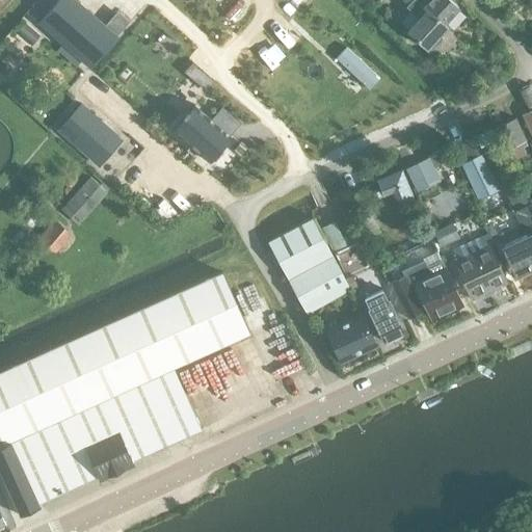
[(88,67),(115,35),(76,0),(57,0),(38,21),(88,67)]
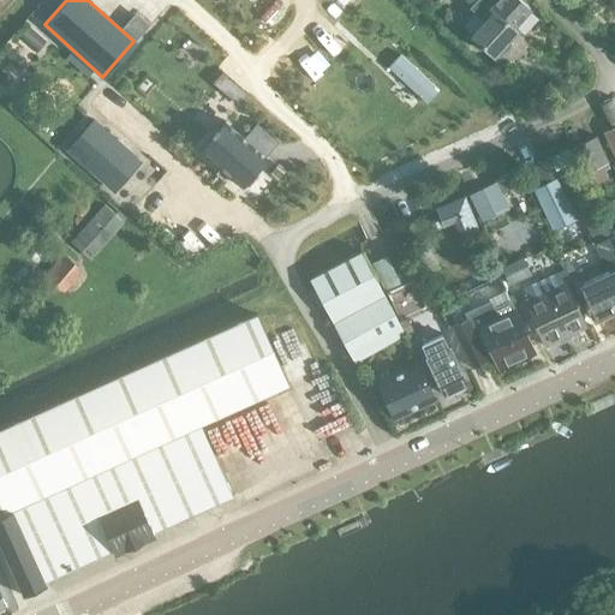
[(127,0),(148,19),(160,7),(153,0),(127,0)]
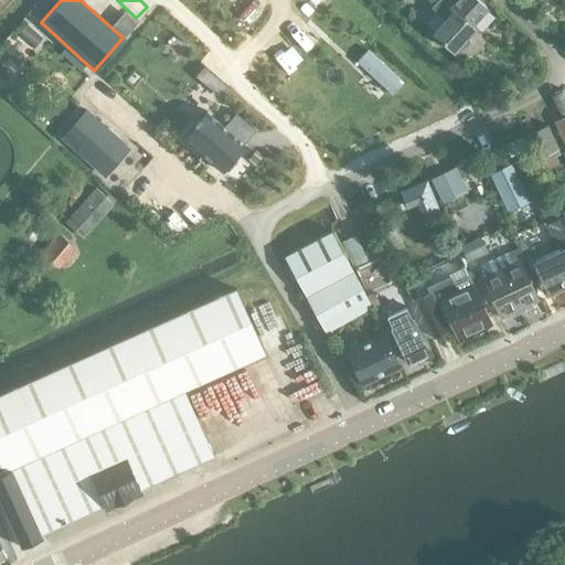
[(437,0),(432,8),(445,20),(433,34),(454,52),(475,29),(471,24),(487,8),(477,0),(437,0)]
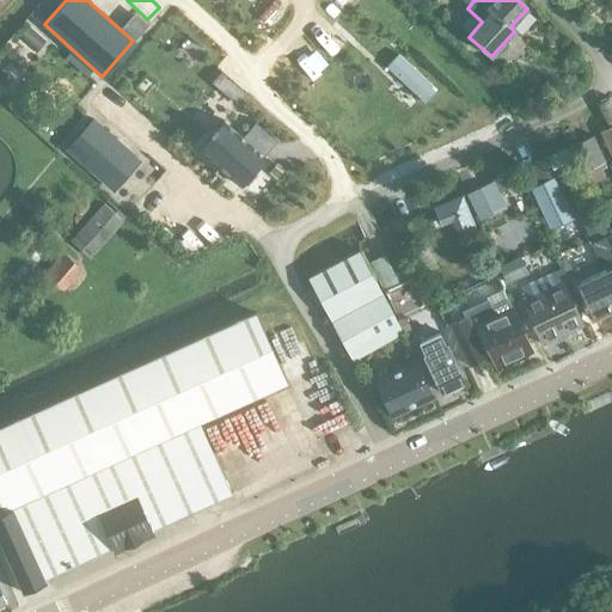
[(424,101),(436,87),(397,49),(385,62),(424,101)]
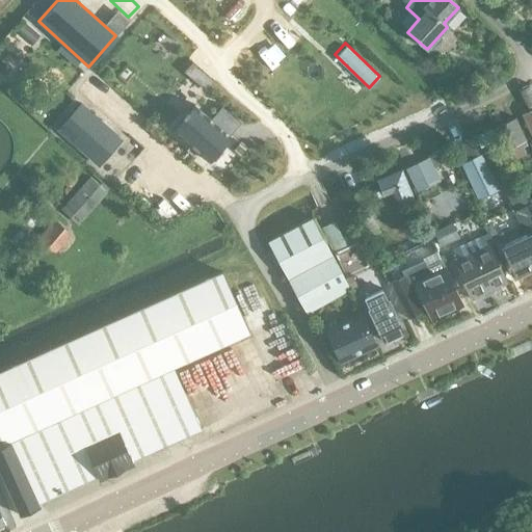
[(96,164),(120,137),(81,102),(56,129),(96,164)]
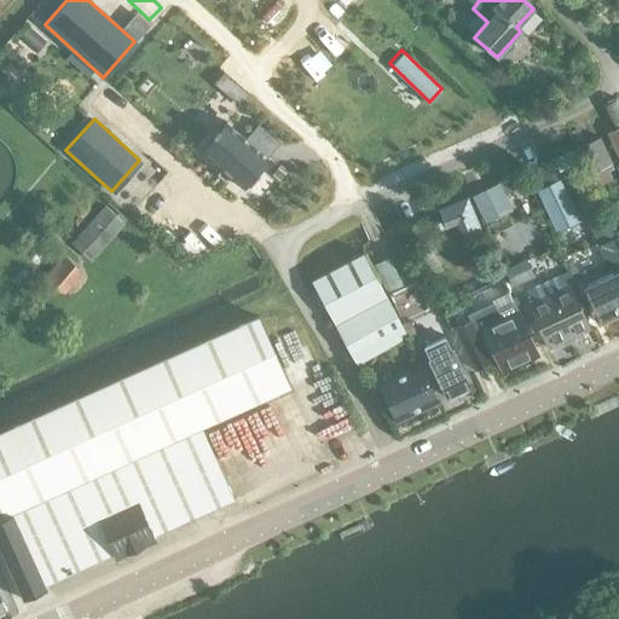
[(226,121),(219,131),(217,128),(212,134),(214,136),(201,150),(243,186),(267,157),(226,121)]
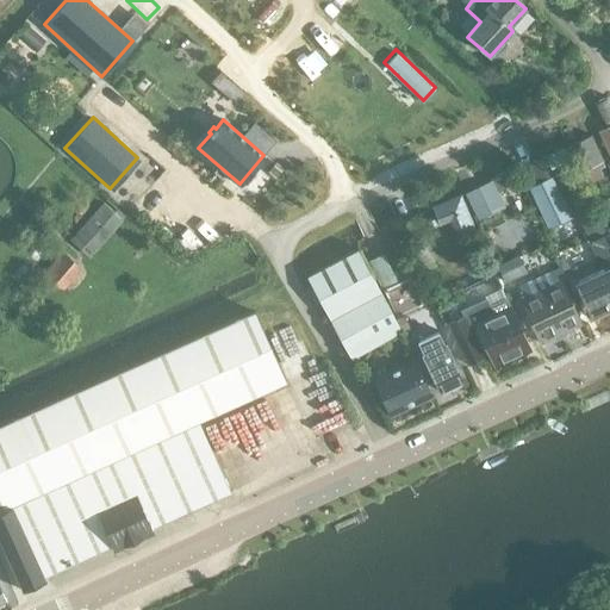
[(609,123),(597,130),(608,151),(609,155),(609,123)]
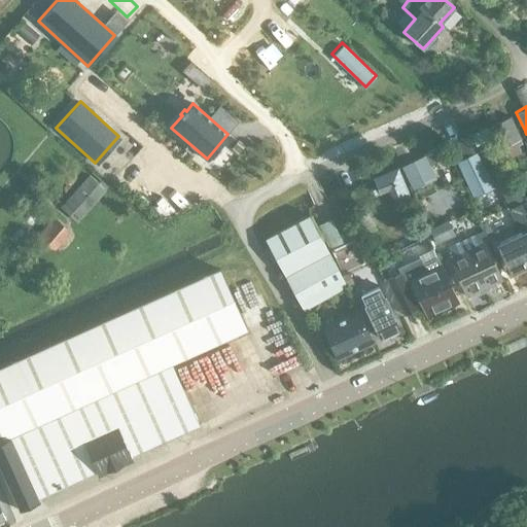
[(498,148),(521,139),(511,115),(490,125),(498,148)]
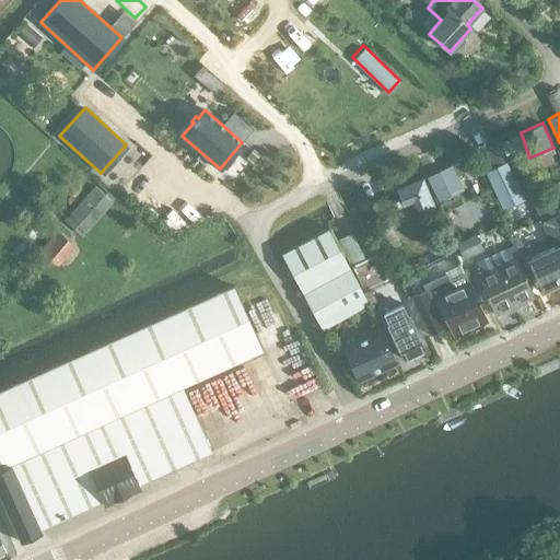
[(0,184),(4,179),(8,176),(11,172),(12,166),(14,162),(14,154),(14,150),(13,144),(11,140),(9,136),(6,131),(2,128),(0,126),(0,184)]
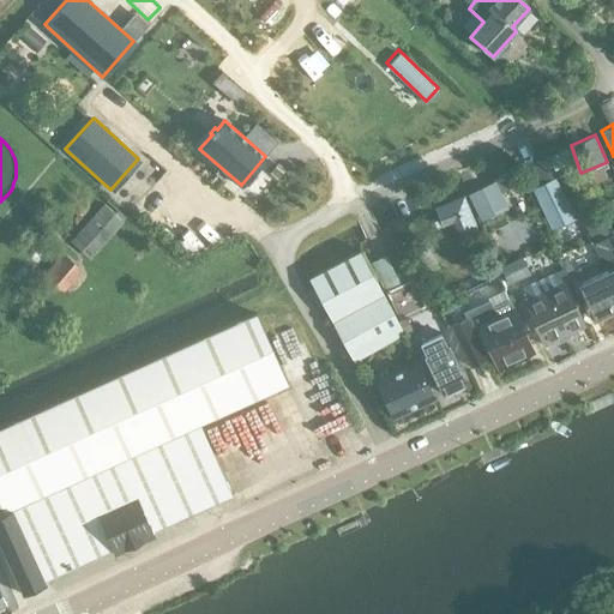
[(573,220),(554,179),(534,188),(553,229),(573,220)]
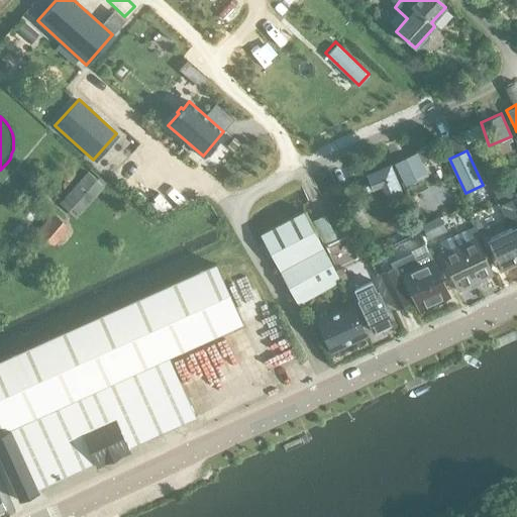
[(415,154),(394,164),(404,184),(424,174),(415,154)]
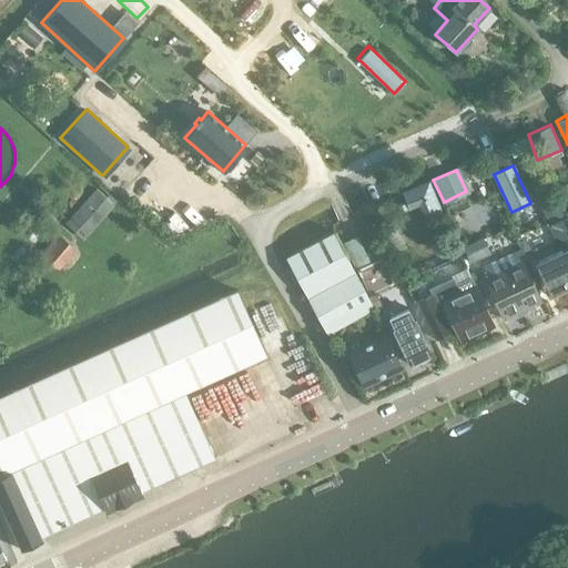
[(440,214),(427,183),(419,186),(425,201),(430,203),(428,209),(433,217),(440,214)]
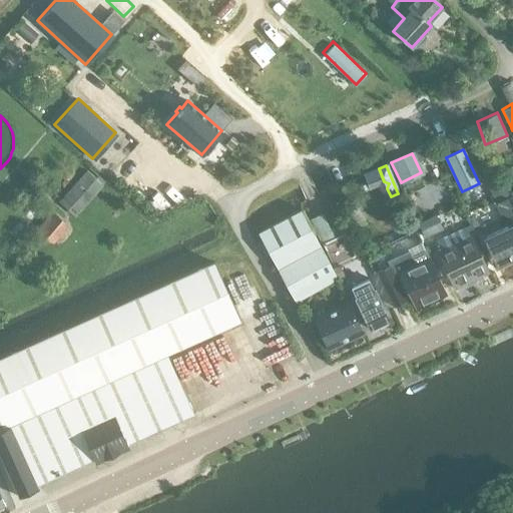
[(75,216),(103,184),(86,170),(58,201),(75,216)]
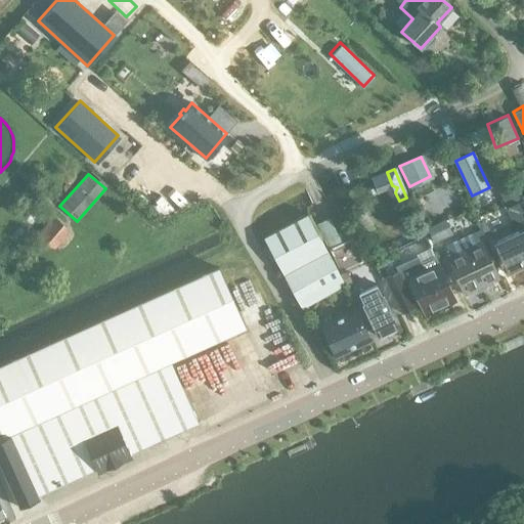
[(509,274),(523,266),(523,211),(519,201),(505,208),(518,233),(494,245),(509,274)]
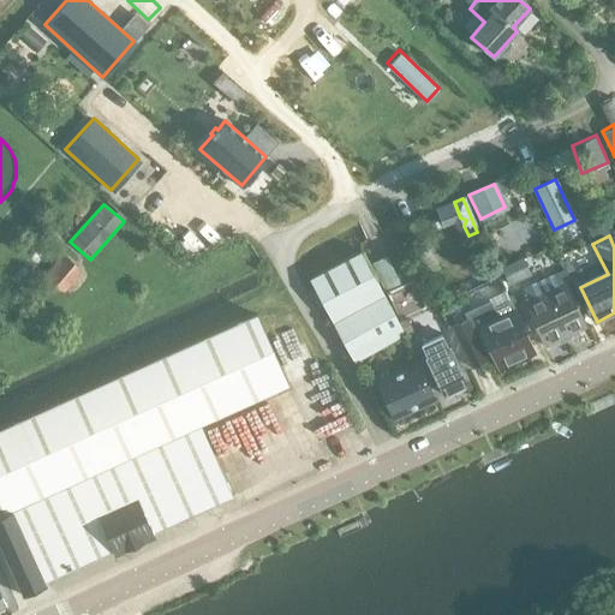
[(406,334),(362,251),(310,279),(354,362),(406,334)]
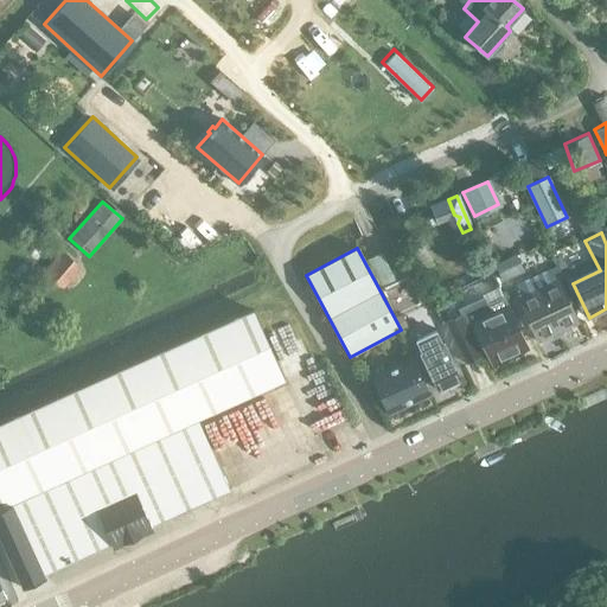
[(62,288),(81,266),(62,249),(43,270),(62,288)]
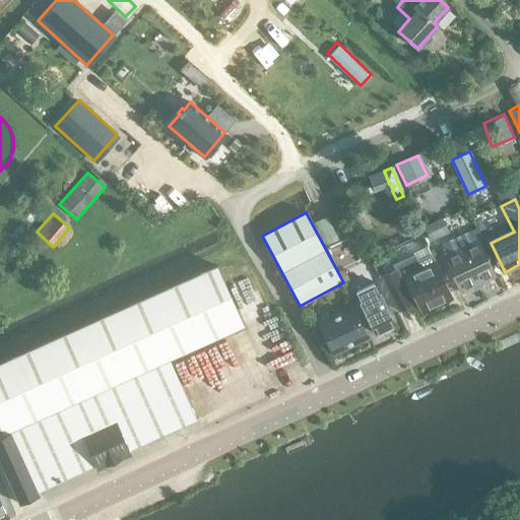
[(451,298),(423,236),(393,249),(400,264),(382,273),(398,309),(411,303),(413,305),(418,303),(421,311),(451,298)]
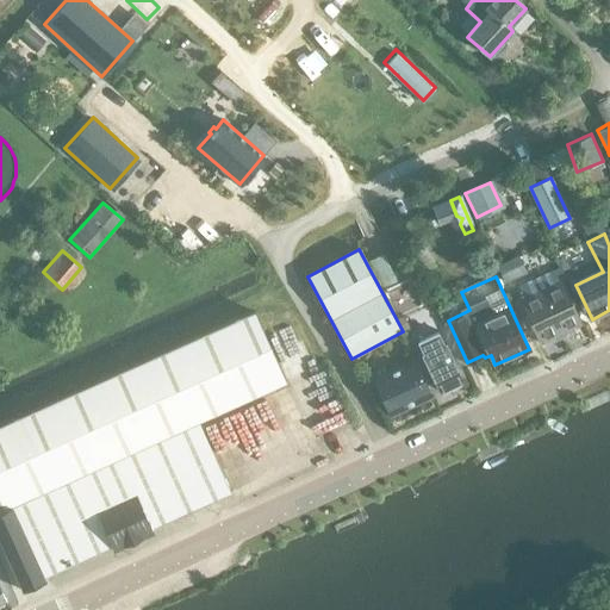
[(540,343),(583,324),(570,296),(565,297),(559,284),(521,302),(540,343)]
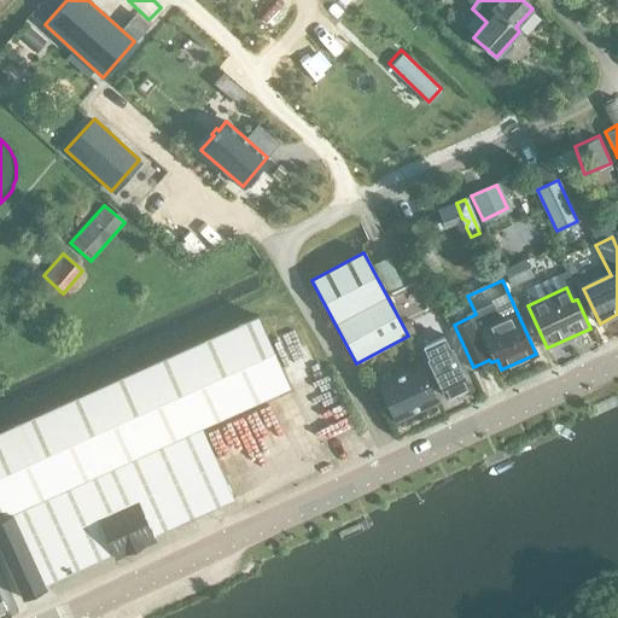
[(168,353),(0,429),(0,544),(24,599),(47,588),(45,584),(112,553),(91,505),(99,501),(103,509),(136,494),(155,534),(233,499),(209,442),(203,429),(289,390),(258,324),(173,363),(168,353)]
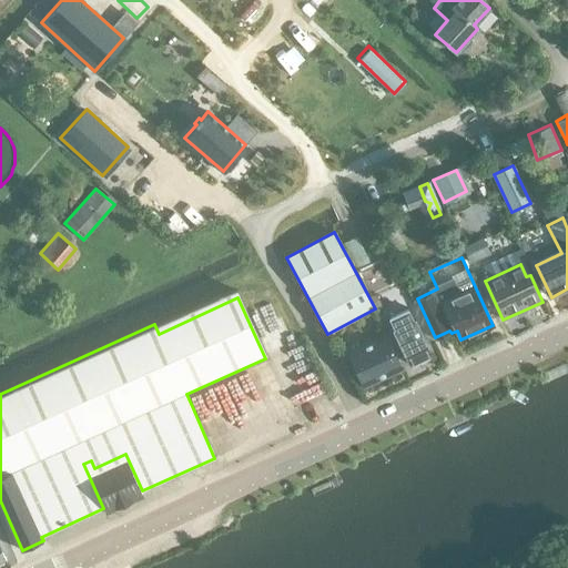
[(411,365),(432,355),(408,306),(387,316),(411,365)]
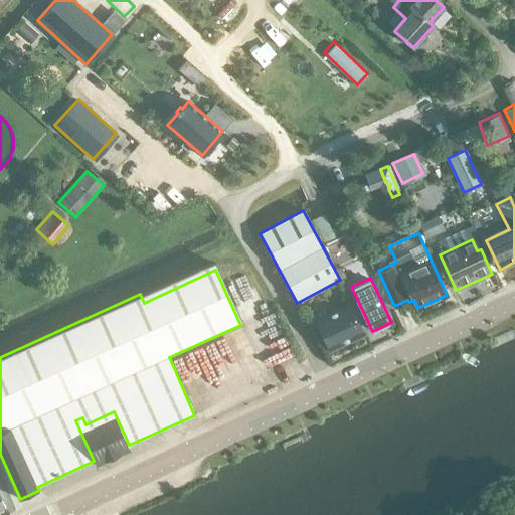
[(350,303),(316,319),(330,350),(364,334),(350,303)]
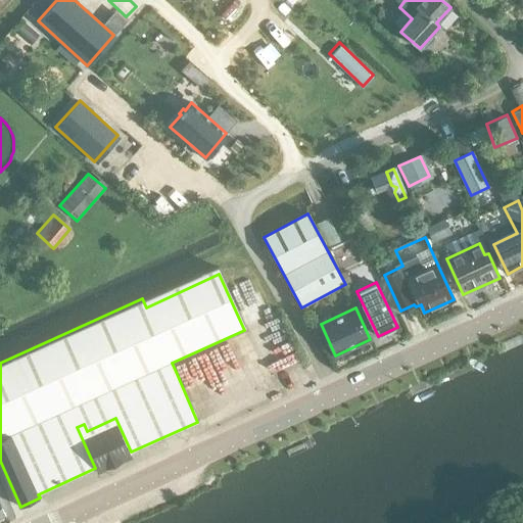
[(77,427),(95,468),(97,472),(133,456),(131,452),(115,418),(87,431),(84,424),(77,427)]
